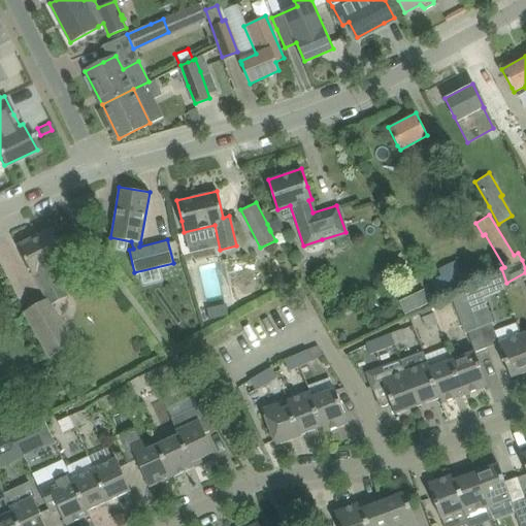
[(268,219),(267,224),(269,229),(270,231),(274,233),(280,230),(281,226),(276,218),(272,217),(268,219)]
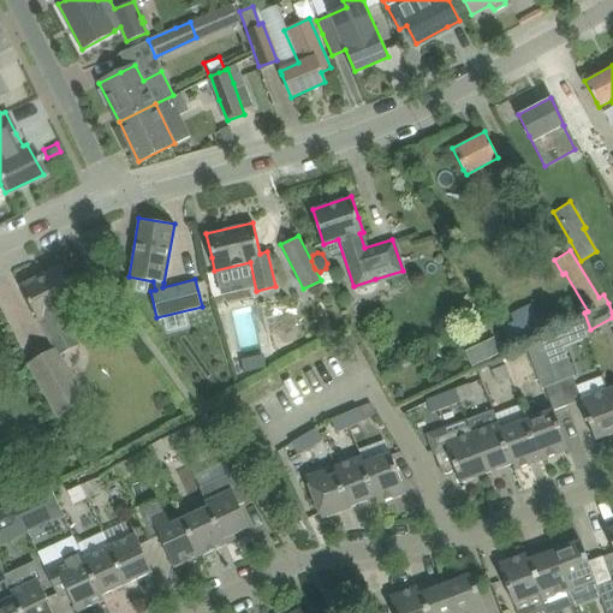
[(37,317),(49,341),(52,346),(27,362),(58,415),(87,398),(60,352),(78,343),(72,331),(60,308),(77,299),(59,265),(21,284),(37,317)]
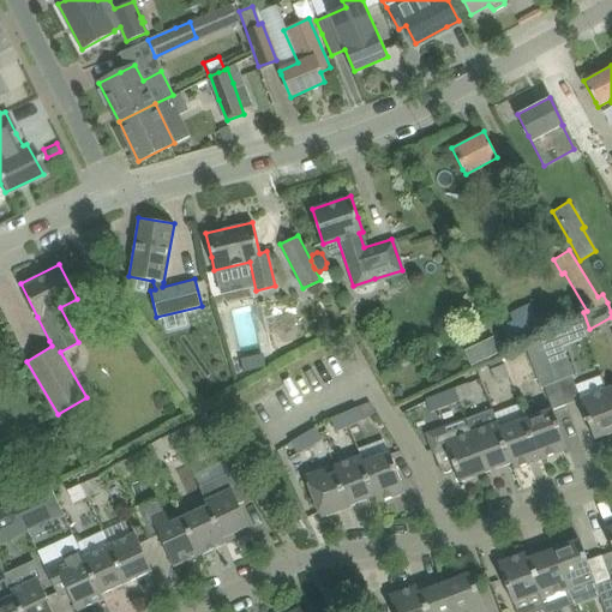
[(543,331),(528,301),(508,311),(511,319),(498,325),(505,340),(519,334),(522,341),(543,331)]
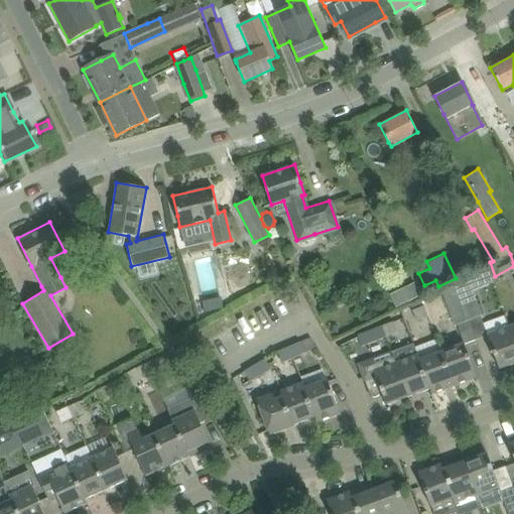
[(467,278),(454,284),(475,338),(486,334),(487,335),(485,336),(497,368),(513,361),(513,343),(508,327),(503,313),(482,322),(479,314),(481,313),(467,278)]
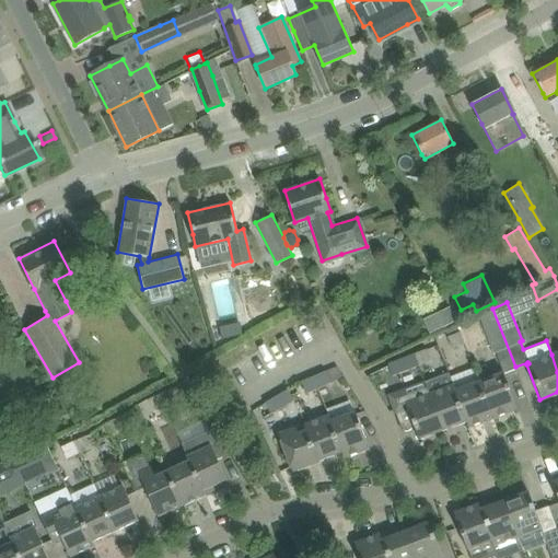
[(452,305),(422,318),(429,333),(458,320),(452,305)]
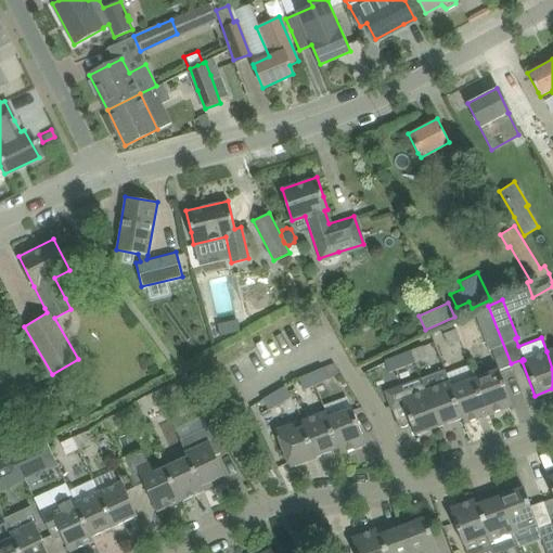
[(473,311),(488,349),(503,343),(488,306),(473,311)]
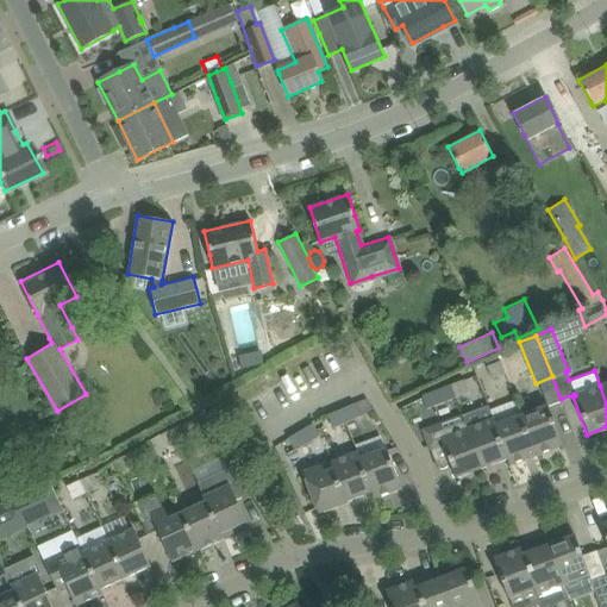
[(504,373),(495,354),(494,352),(483,357),(483,358),(492,379),(504,373)]
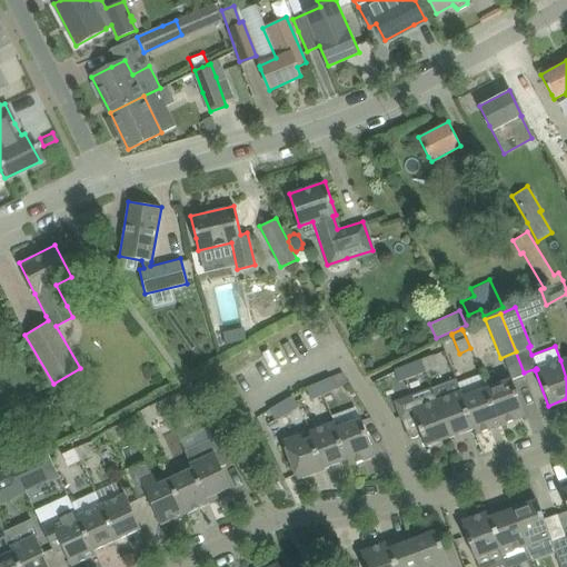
[(433,352),(419,358),(424,370),(437,365),(433,352)]
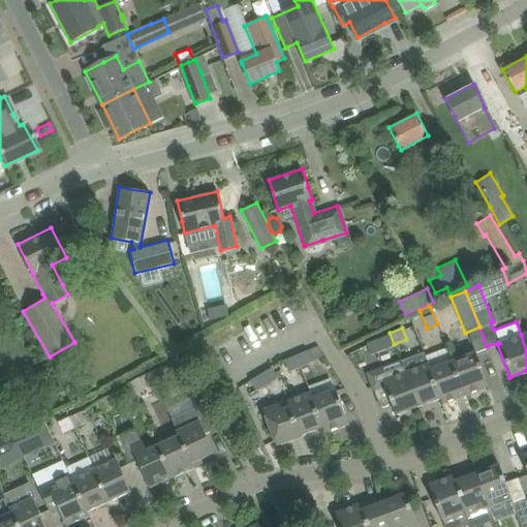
[(394,344),(390,333),(378,337),(382,348),(394,344)]
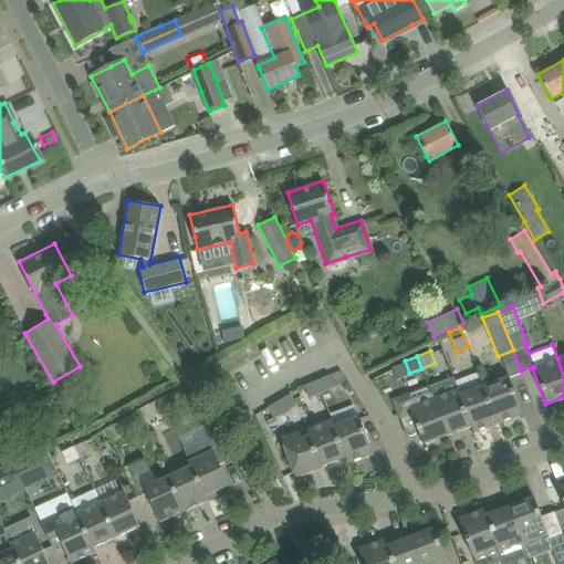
[(327,374),(315,379),(320,392),(333,385),(327,374)]
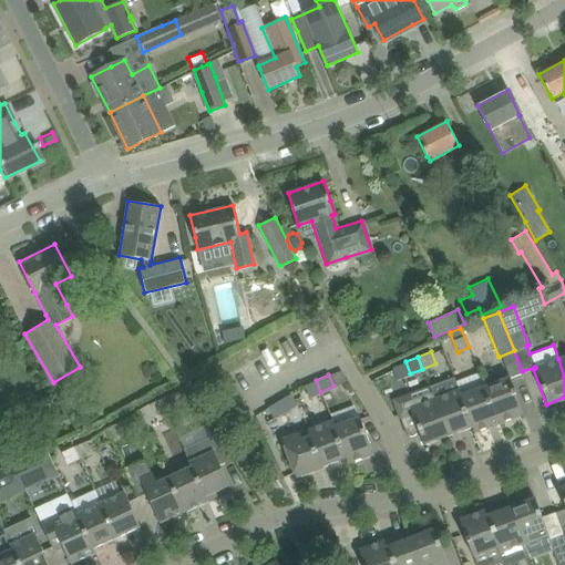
[(471,425),(460,396),(453,376),(445,379),(450,391),(434,398),(448,434),(471,425)]
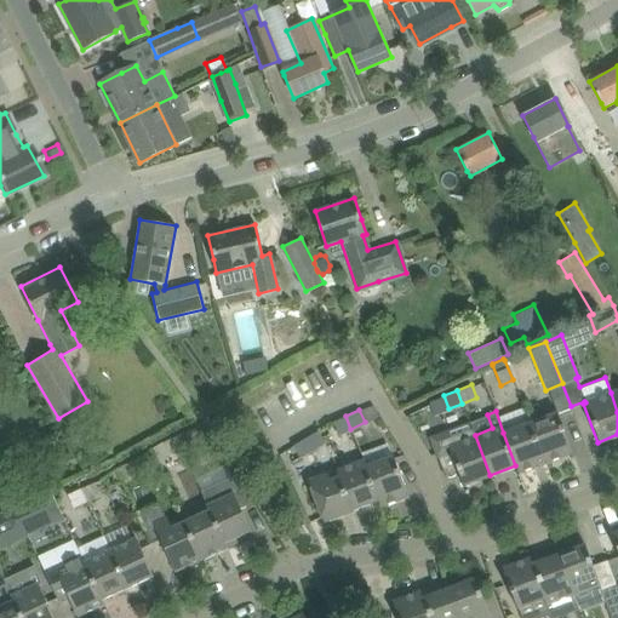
[(556,412),(530,423),(544,462),(571,452),(562,429),(556,412)]
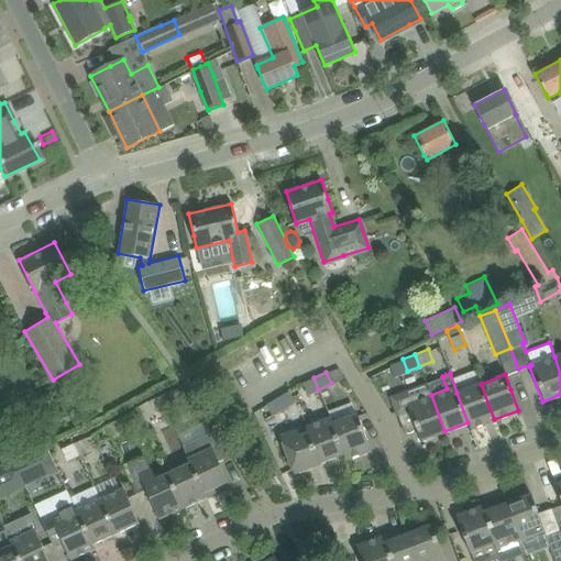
[(318,389),(314,377),(301,383),(306,394),(318,389)]
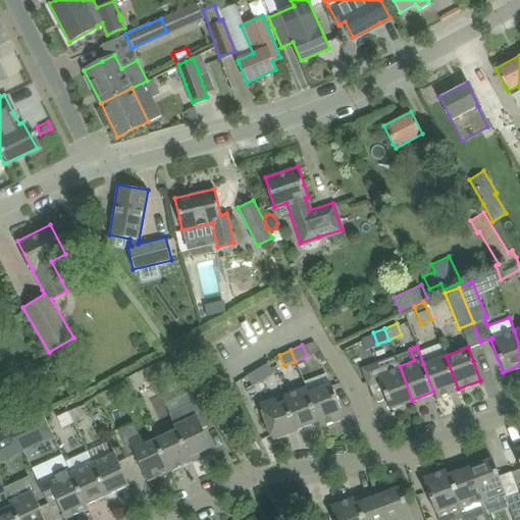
[(400,366),(396,355),(359,368),(366,385),(367,384),(366,383),(377,379),(388,408),(412,400),(400,366)]
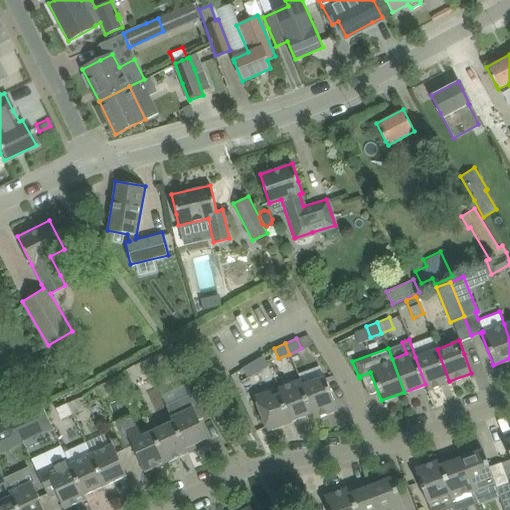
[(449,381),(437,349),(415,357),(425,384),(427,389),(449,381)]
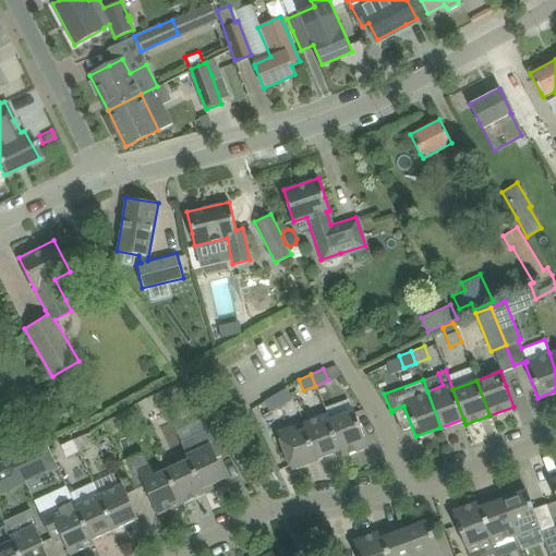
[(169,386),(157,391),(162,402),(174,397),(169,386)]
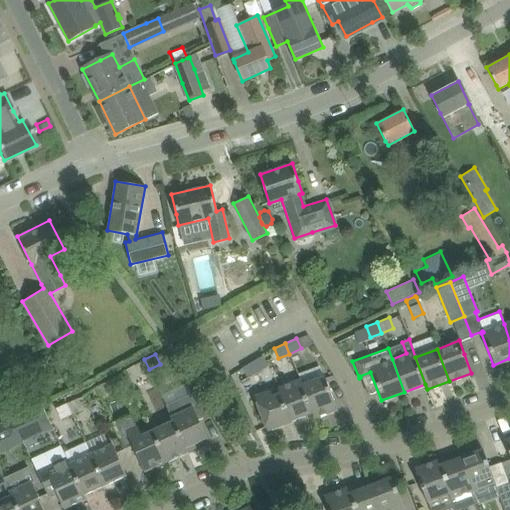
[(261,355),(251,361),(256,371),(267,365),(261,355)]
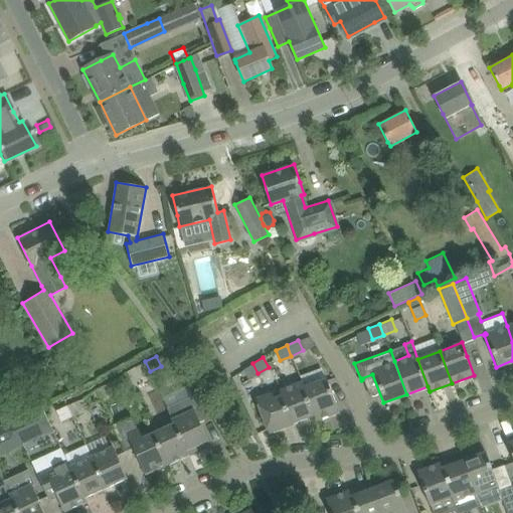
[(150,371),(145,361),(134,367),(139,377),(150,371)]
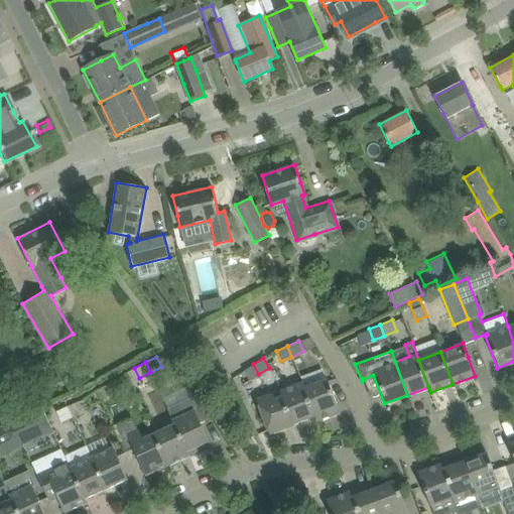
[(258,374),(253,364),(242,371),(248,380),(258,374)]
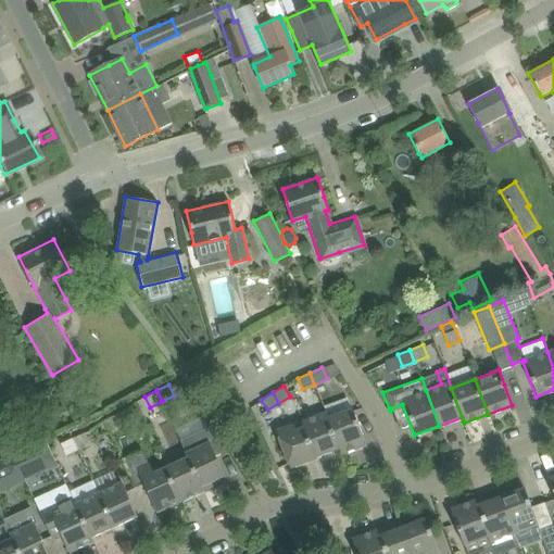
[(327,417),(338,448),(340,453),(365,444),(351,408),(327,417)]
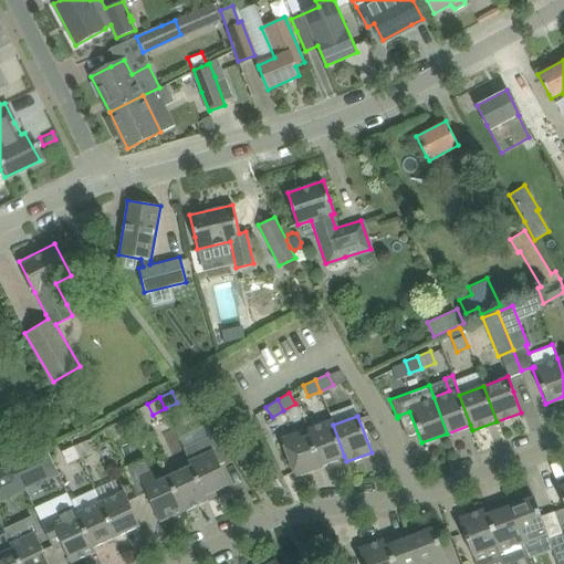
[(331,419),(307,428),(321,465),(344,456),(333,425),(331,419)]
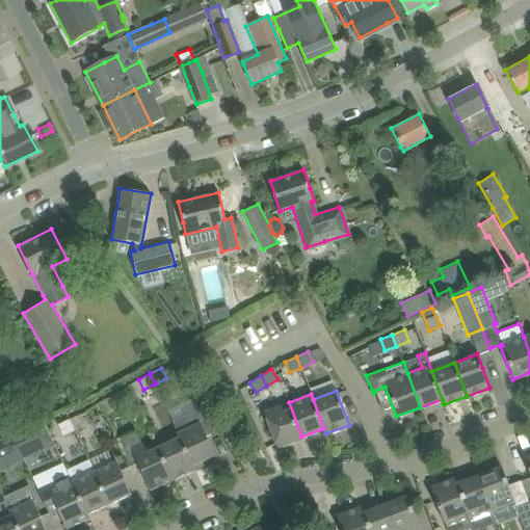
[(99,402),(103,412),(114,406),(110,397),(99,402)]
